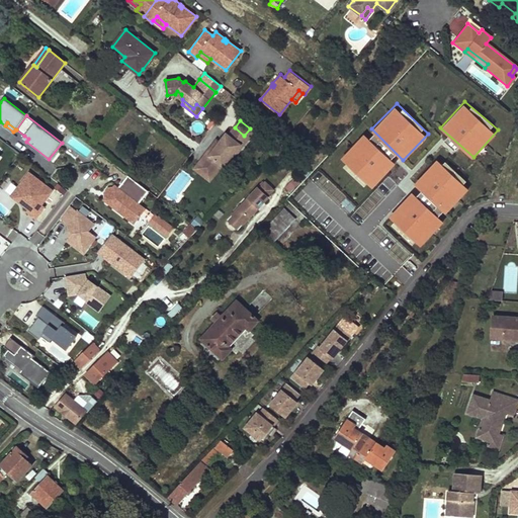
[(250,128),(244,136),(235,127),(229,136),(227,134),(220,143),(216,148),(212,145),(199,161),(216,174),(222,166),(224,167),(230,159),(232,161),(254,132),(250,128)]
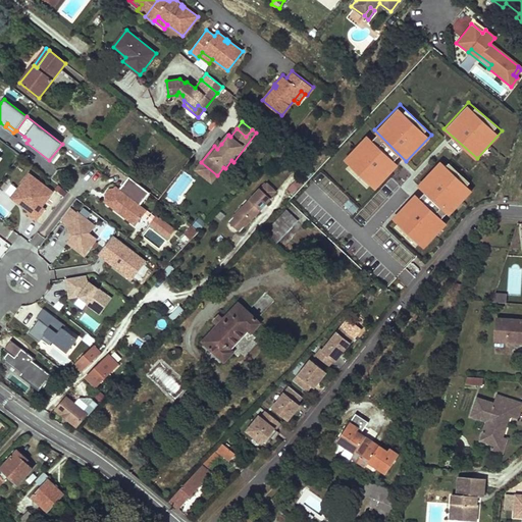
[(400,163),(367,133),(344,156),(376,187),(400,163)]
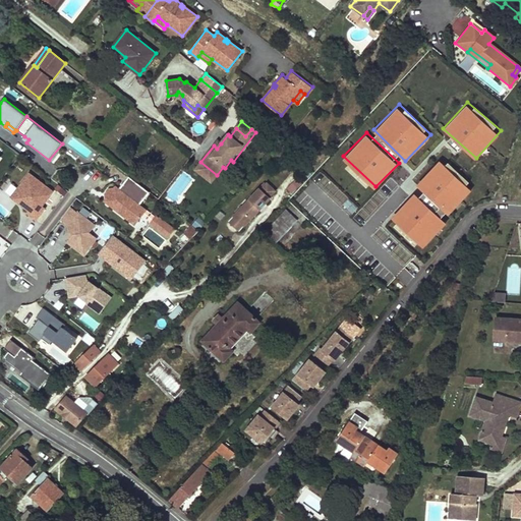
[(472,188),(442,157),(415,183),(447,213),(472,188)]
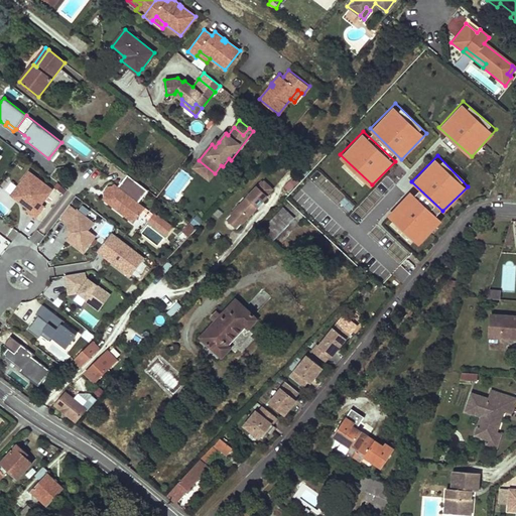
[(215,173),(199,160),(194,168),(210,180),(215,173)]
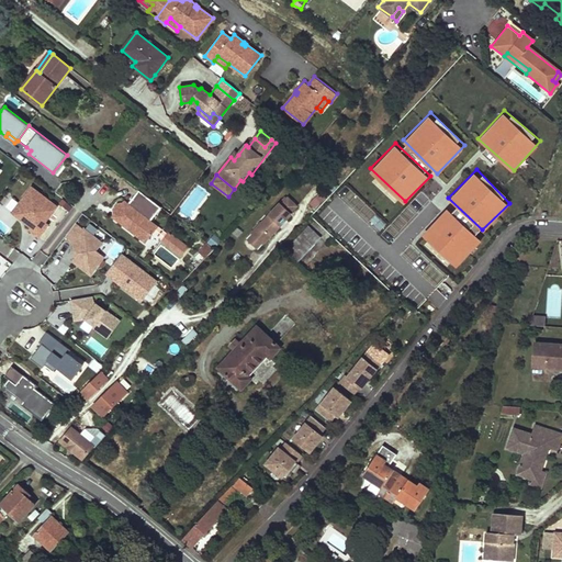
[(29,229),(40,238),(49,225),(46,222),(57,206),(32,187),(12,213),(19,217),(22,217),(25,220),(24,222),(31,227),(29,229)]
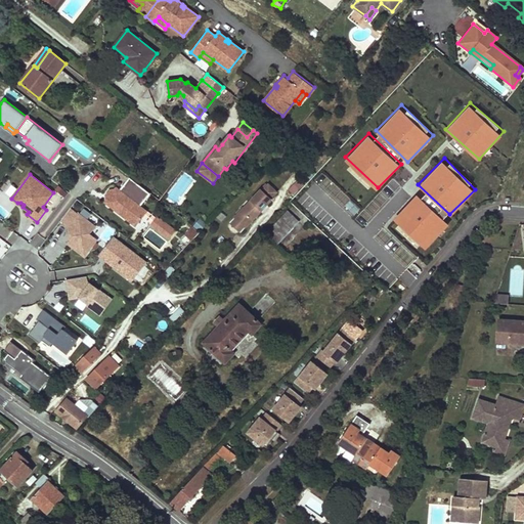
[(291,174),(285,187),(297,193),(304,180),(291,174)]
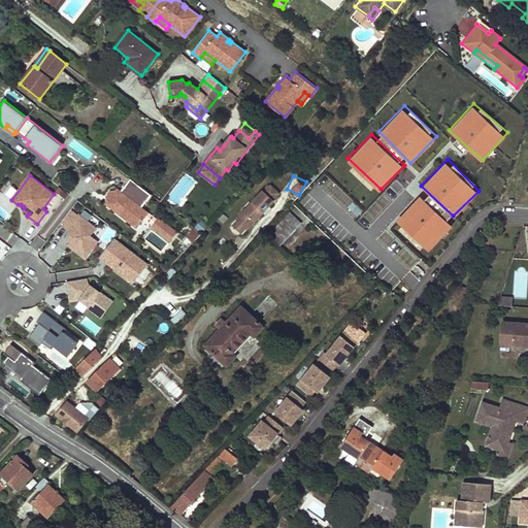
[(151,194),(130,178),(121,191),(119,190),(114,190),(113,191),(114,196),(111,199),(107,199),(106,200),(106,205),(130,223),(140,222),(143,219),(142,207),(141,206),(151,194)]
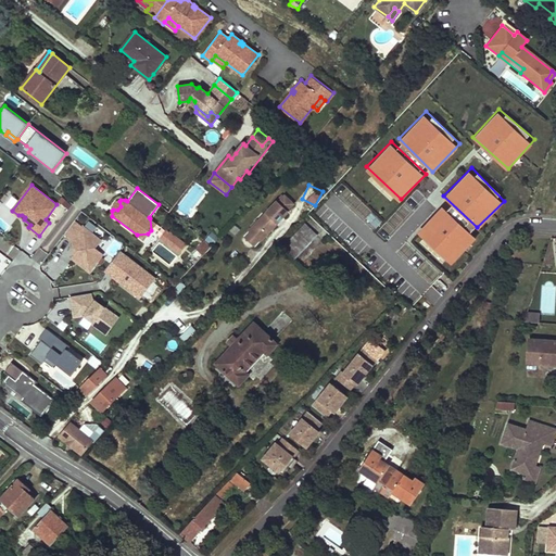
[(106,212),(112,216),(112,211),(113,210),(117,210),(121,206),(119,201),(121,200),(125,200),(119,196),(106,212)]
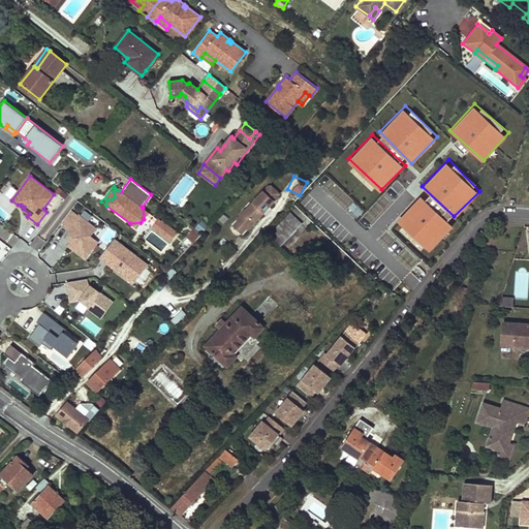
[(279,194),(272,187),(266,192),(265,191),(237,220),(239,221),(246,228),(247,229),(275,200),(273,199),(279,194)]
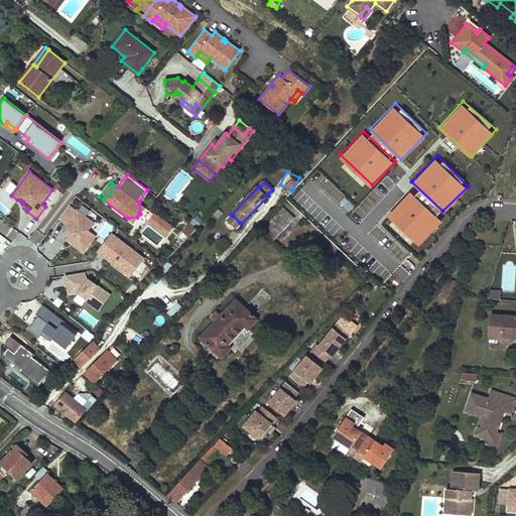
[(388,212),(419,243),(443,219),(411,187),(388,212)]
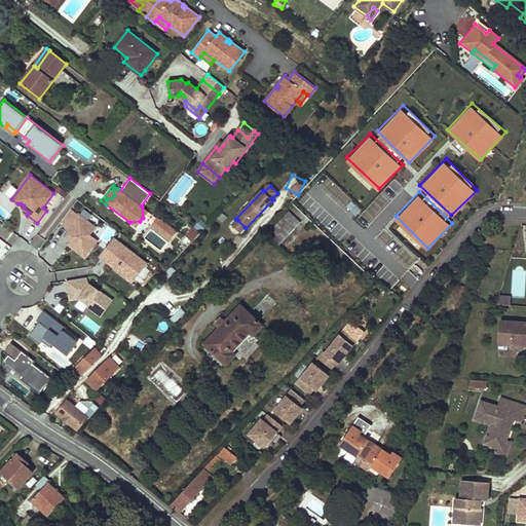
[(0,216),(4,219),(11,207),(0,199),(0,216)]
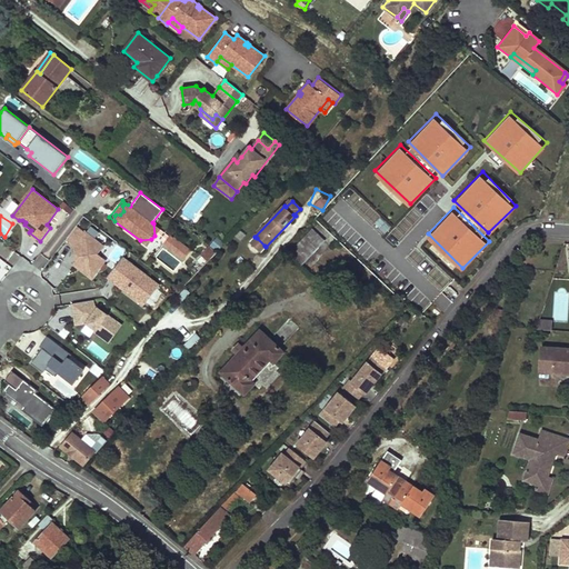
[(383,233),(390,226),(382,218),(376,226),(383,233)]
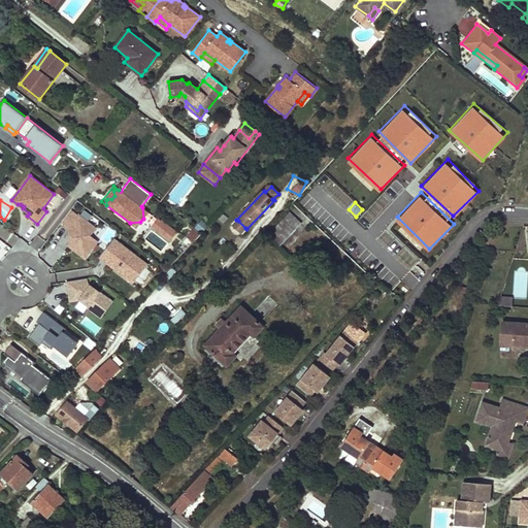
[(71,209),(61,223),(63,224),(73,210),(71,209)]
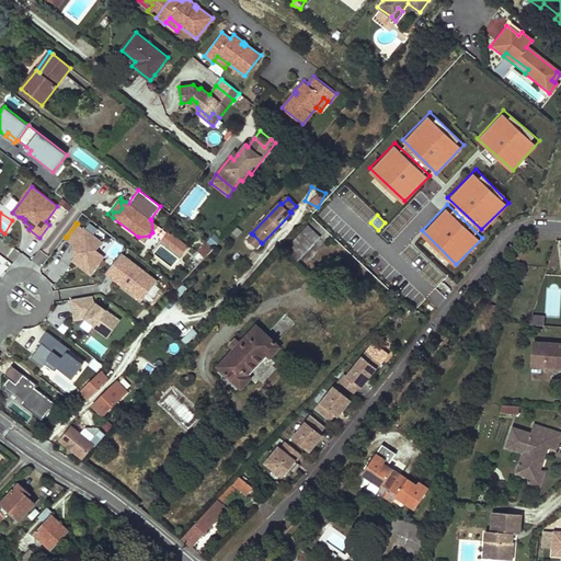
[(78,224),(67,238),(73,243),(75,250),(78,250),(78,253),(76,256),(72,260),(90,274),(104,256),(96,250),(102,242),(78,224)]
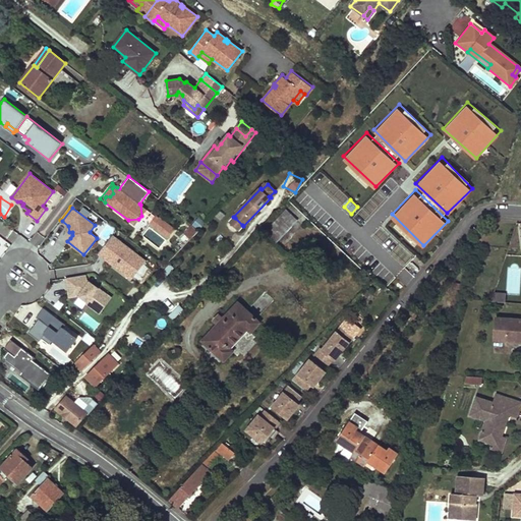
[(265,232),(276,243),(298,220),(286,209),(265,232)]
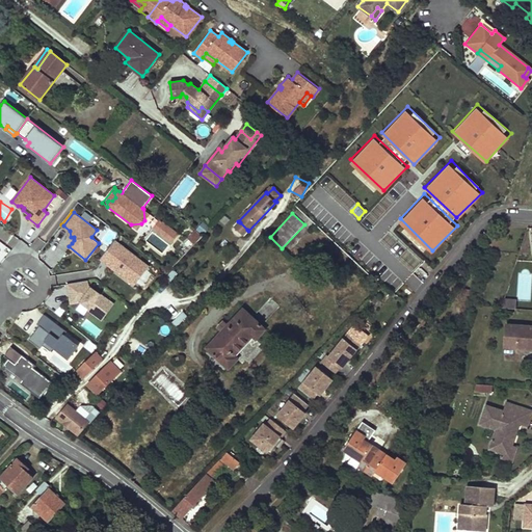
[(158,220),(153,227),(158,230),(162,223),(158,220)]
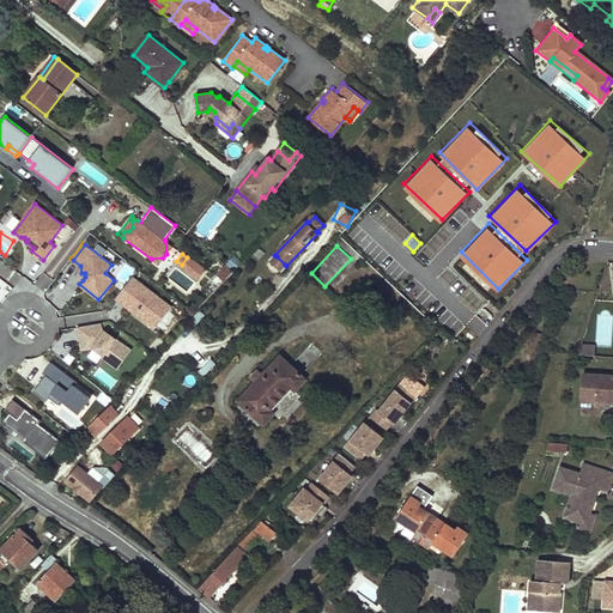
[(272,262),(280,271),(285,265),(277,256),(272,262)]
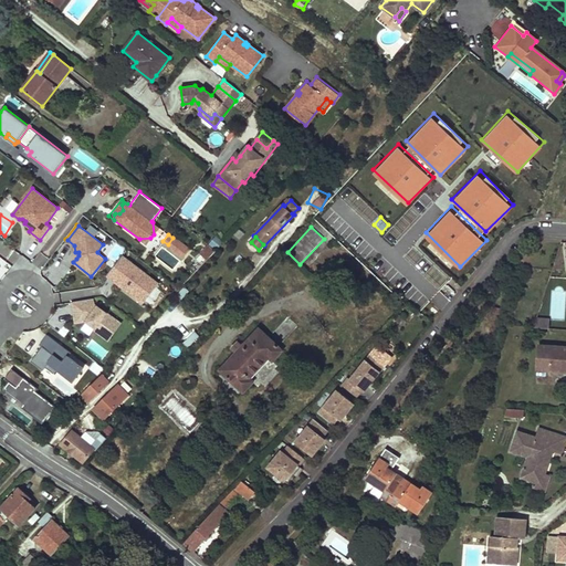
[(187,249),(173,238),(168,244),(182,255),(187,249)]
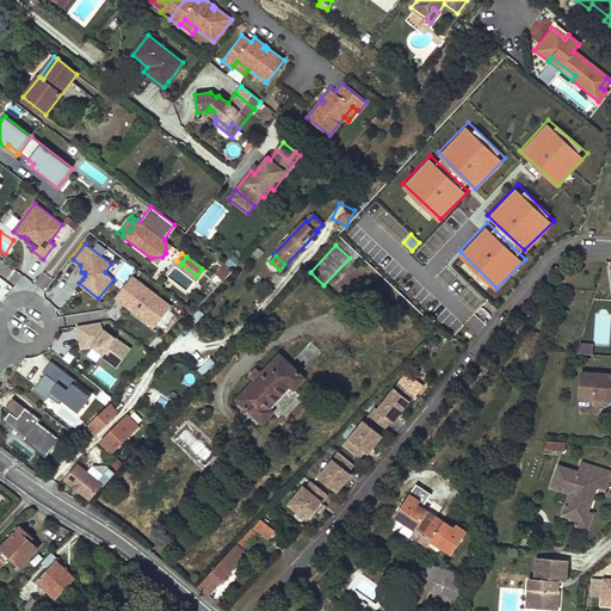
[(223,263),(216,273),(224,279),(232,269),(223,263)]
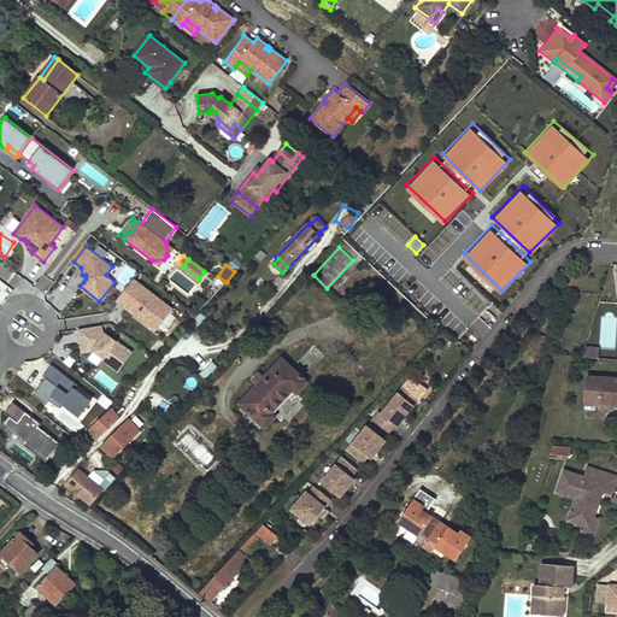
[(133,278),(116,300),(156,330),(171,309),(133,278)]
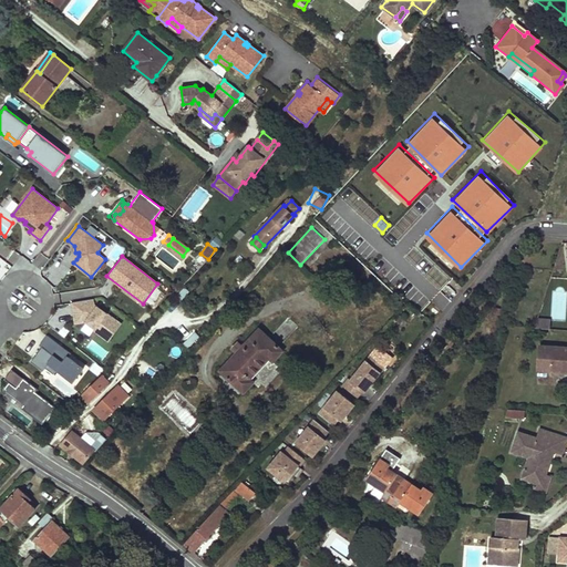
[(200,299),(195,295),(189,302),(195,307),(200,299)]
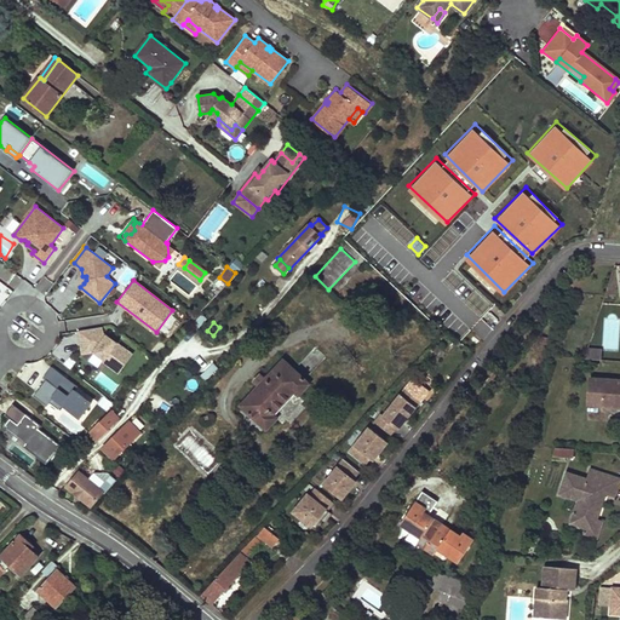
[(82,354),(95,351),(104,360),(102,361),(118,373),(132,355),(103,333),(102,327),(79,331),(82,354)]
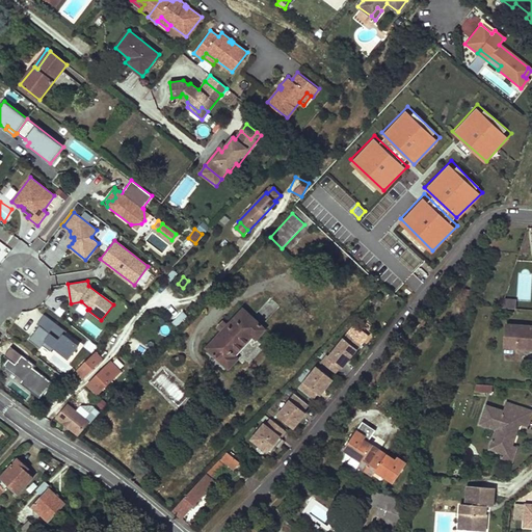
[(517,301),(505,300),(503,309),(516,310),(517,301)]
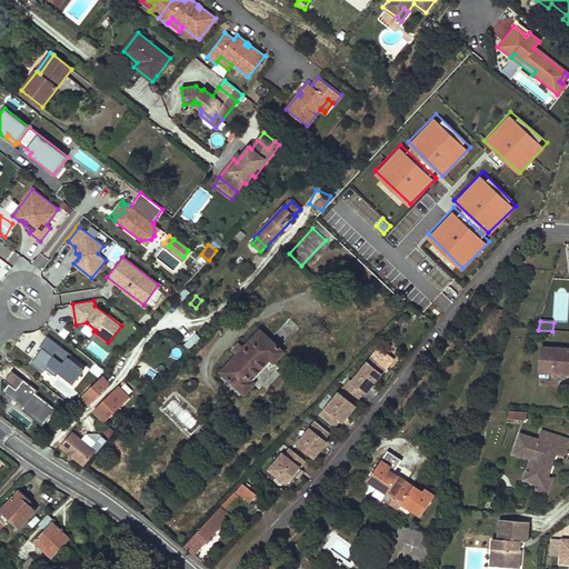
[(275,363),(285,352),(260,329),(220,372),(245,395),(256,383),(251,380),(270,359),(275,363)]
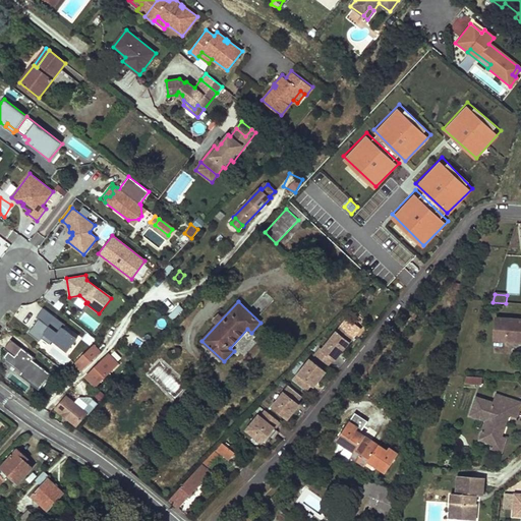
[(175,319),(182,307),(177,303),(169,314),(175,319)]
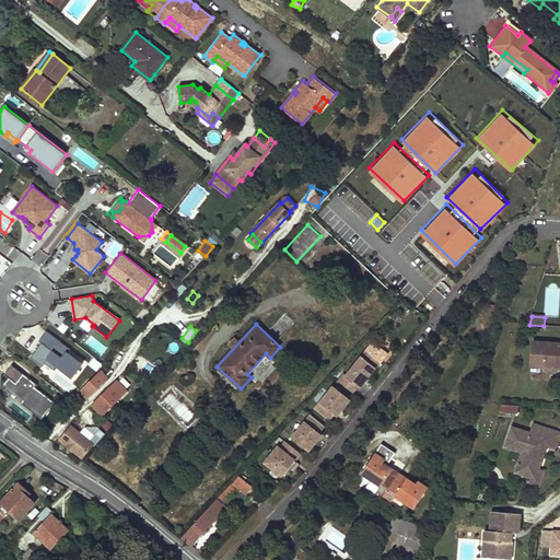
[(70,349),(47,331),(39,341),(46,347),(44,350),(38,347),(31,357),(43,366),(45,363),(53,370),(56,365),(60,369),(72,377),(83,364),(68,352),(70,349)]
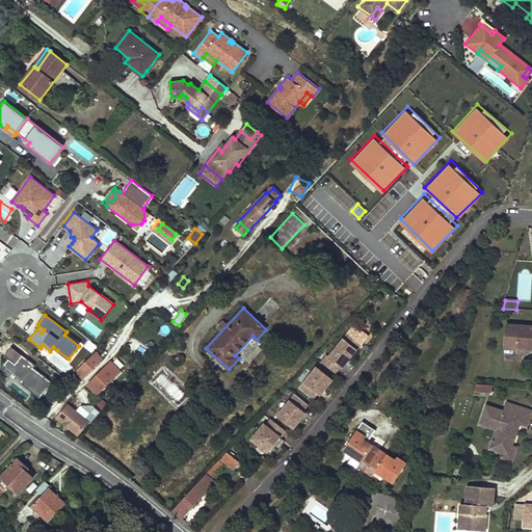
[(505,348),(516,349),(519,326),(507,325),(505,348)]
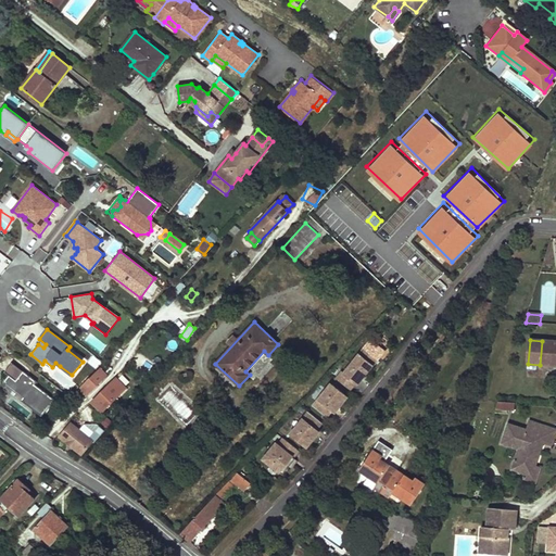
[(555,366),(555,341),(542,341),(540,365),(555,366)]
